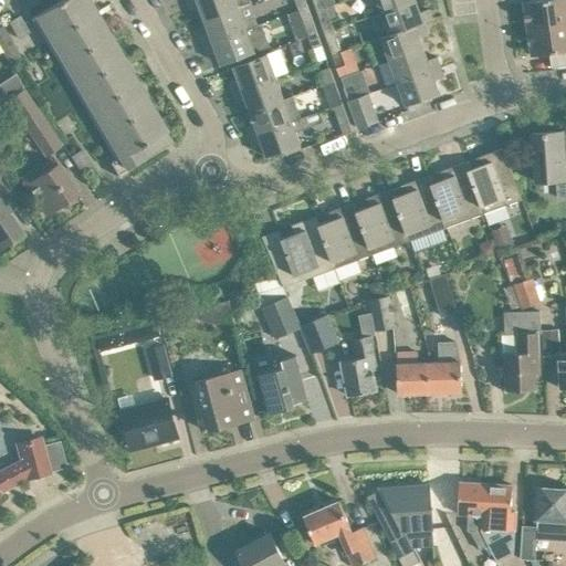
[(88,0),(61,0),(31,18),(32,20),(37,17),(119,157),(111,163),(118,177),(119,176),(118,174),(173,142),(165,128),(163,129),(158,122),(160,121),(152,105),(149,106),(144,98),(146,97),(137,82),(135,83),(130,75),(133,73),(123,58),(121,59),(116,51),(118,50),(109,34),(107,35),(103,28),(105,27),(95,11),(93,12),(88,4),(91,2),(88,0)]
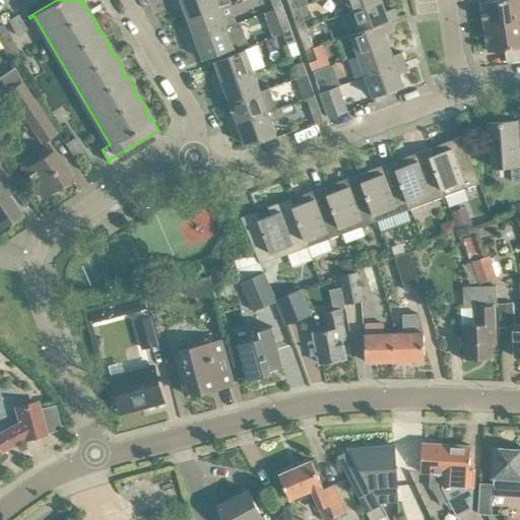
[(188,17),(219,6),(231,2),(230,0),(172,0),(176,9),(184,6),(188,17)]
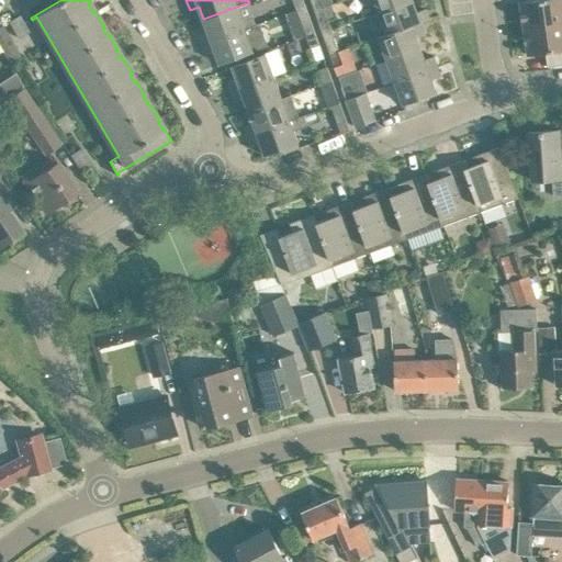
[(310,0),(314,10),(323,7),(321,0),(310,0)]
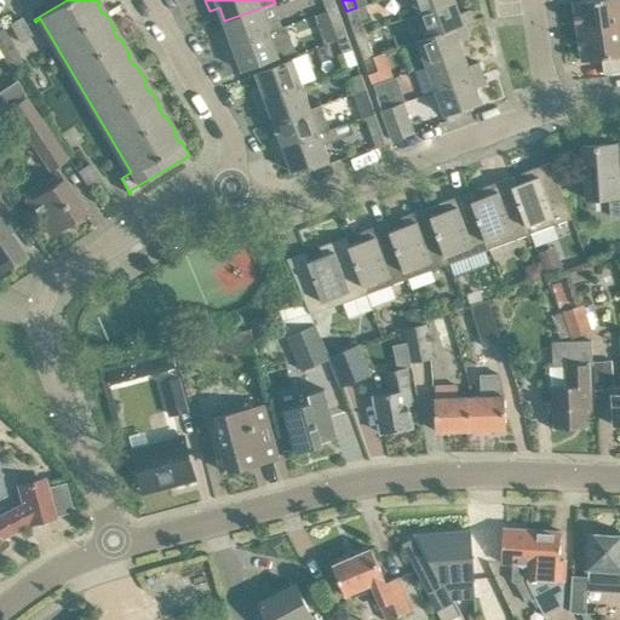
[(418,12),(452,0),(401,0),(403,4),(414,0),(418,12)]
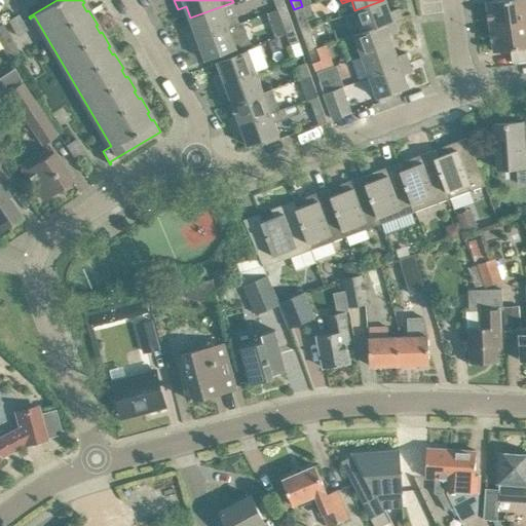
[(402,17),(399,8),(390,10),(386,0),(383,0),(354,10),(363,31),(363,32),(393,20),(393,21),(402,17)]
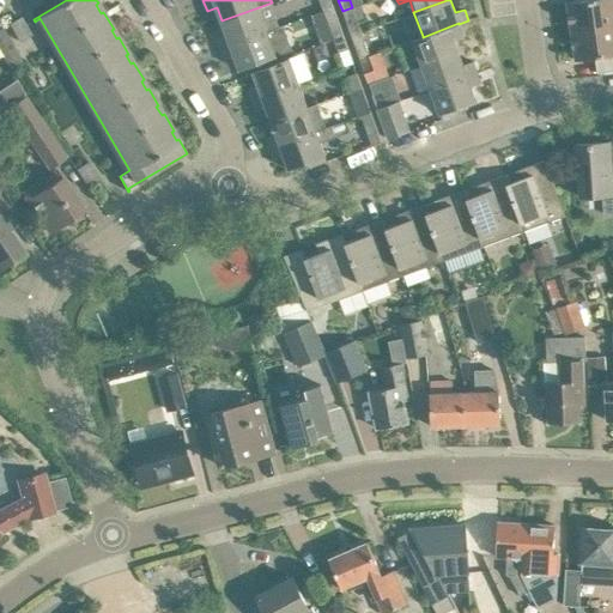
[(571,31),(612,24),(612,0),(578,0),(568,1),(571,31)]
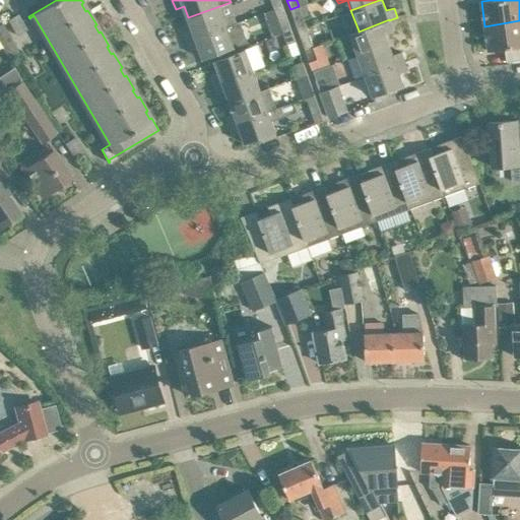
[(188,41),(226,26),(219,6),(188,17),(192,28),(184,31),(188,41)]
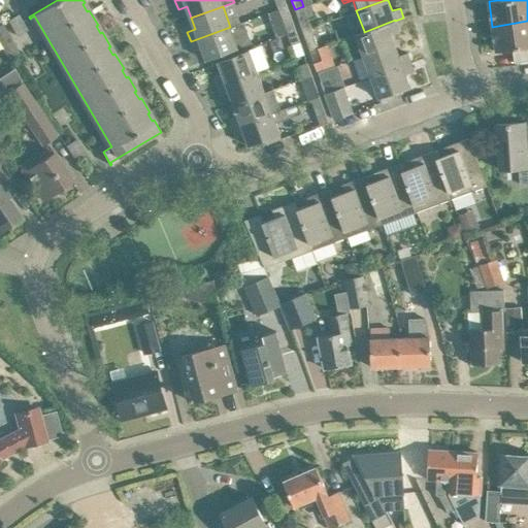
[(303,6),(295,9),(299,22),(308,19),(303,6)]
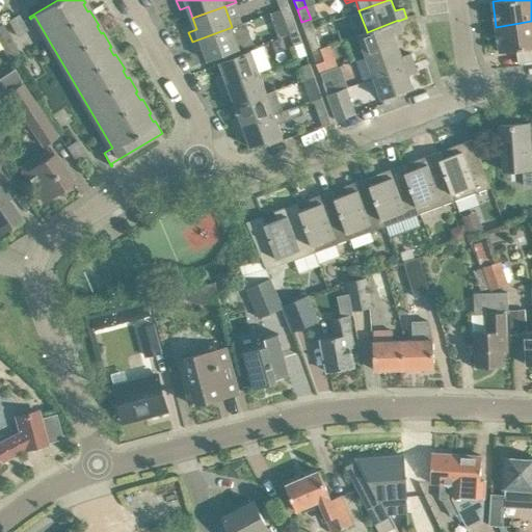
[(18,15),(8,21),(17,35),(27,30),(18,15)]
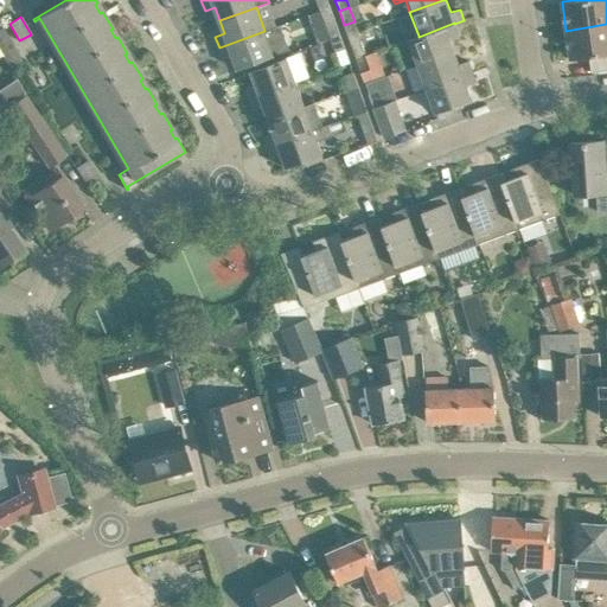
[(330,38),(340,34),(334,20),(325,24),(330,38)]
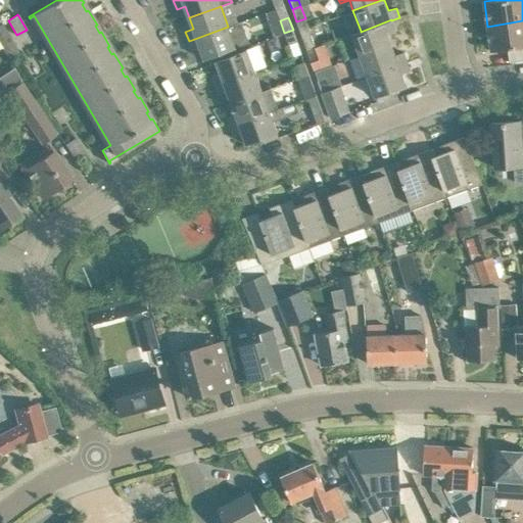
[(395,30),(391,20),(391,19),(361,32),(361,31),(352,34),(360,55),(391,44),(387,32),(395,30)]
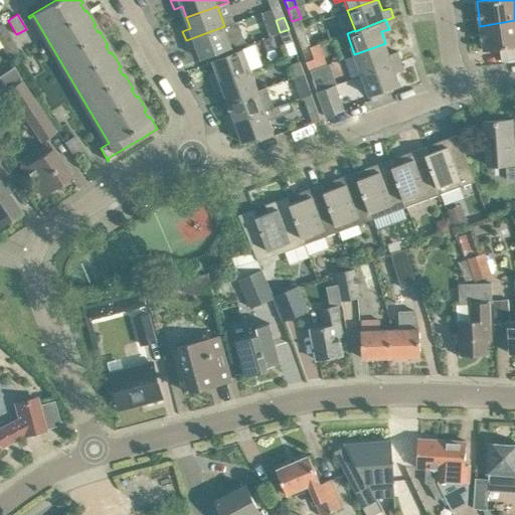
[(514,20),(480,26),(484,50),(507,47),(509,59),(502,60),(502,61),(514,58),(514,20)]
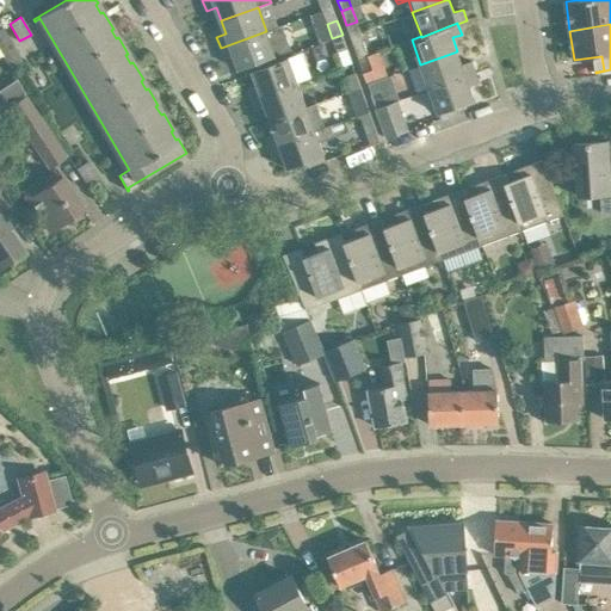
[(234,55),(239,69),(290,50),(281,25),(266,31),(221,48),(224,59),(234,55)]
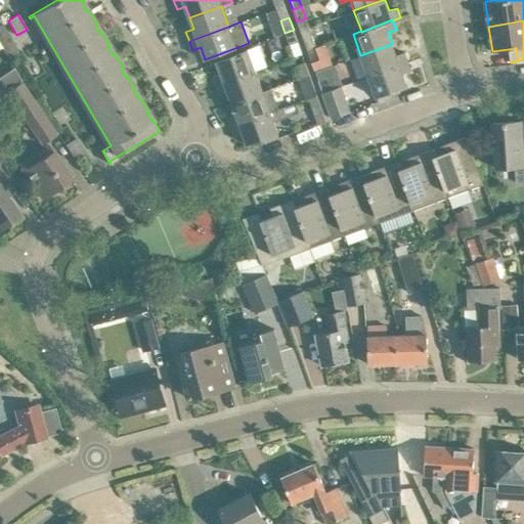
[(0,24),(0,42),(9,59),(19,53),(2,24),(0,24)]
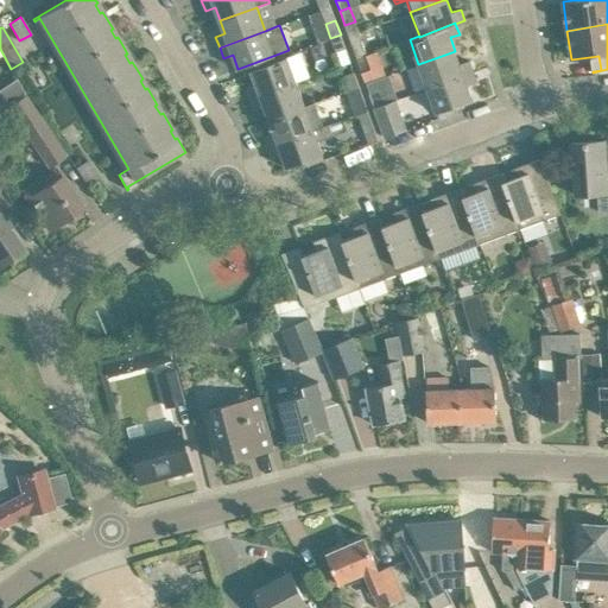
[(341,35),(330,38),(336,52),(341,65),(350,62),(346,49),(341,35)]
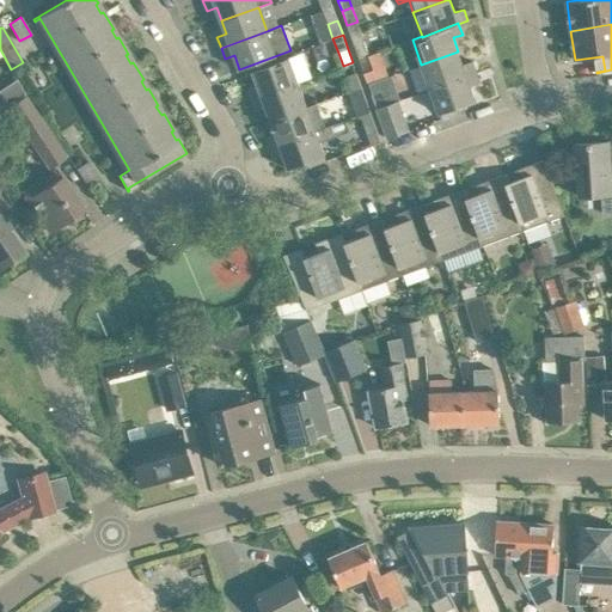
[(359,59),(369,55),(363,41),(354,44),(359,59)]
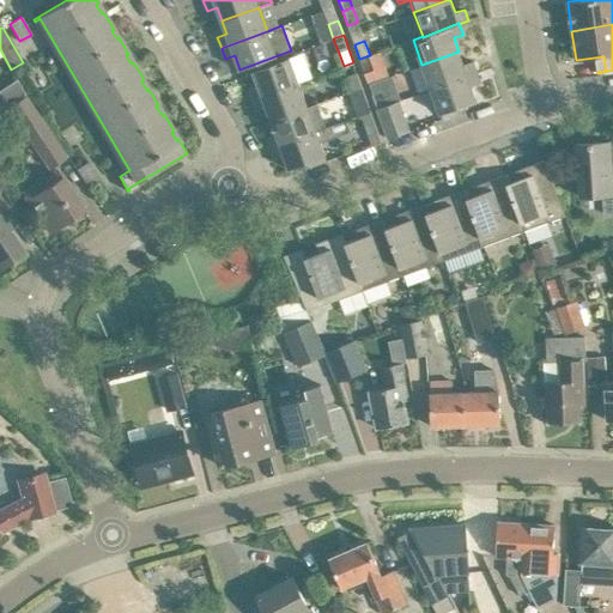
[(370,55),(359,59),(365,73),(369,84),(390,77),(381,52),(370,55)]
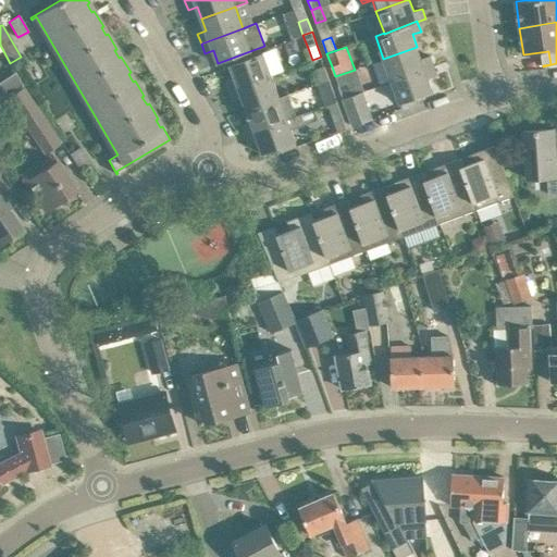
[(392,81),(433,65),(430,56),(421,59),(417,47),(383,59),(392,81)]
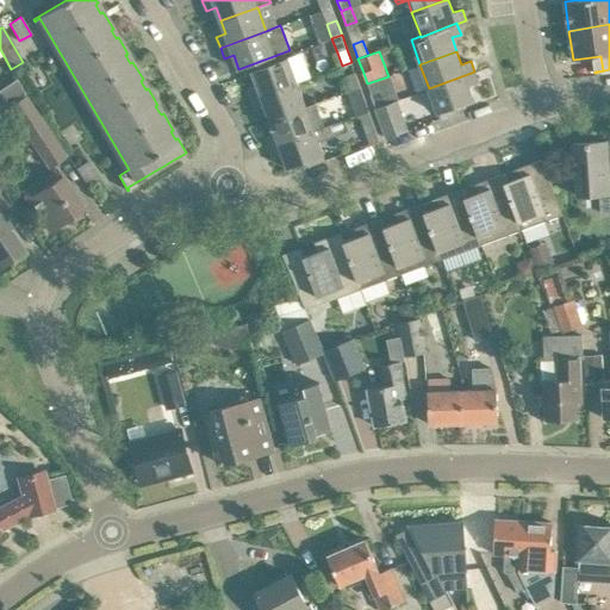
[(251,99),(297,82),(288,57),(251,70),(257,85),(248,88),(251,99)]
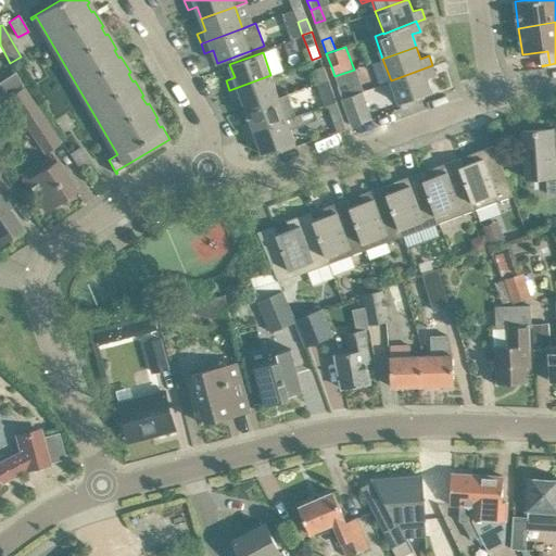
[(400,103),(432,91),(428,78),(436,75),(432,65),(391,80),(400,103)]
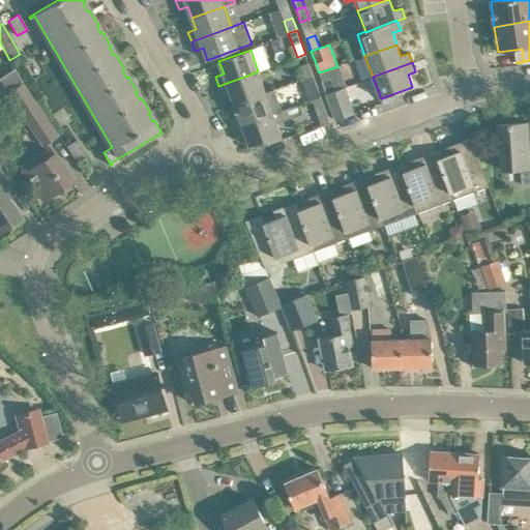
[(304,78),(313,75),(308,63),(300,65),(304,78)]
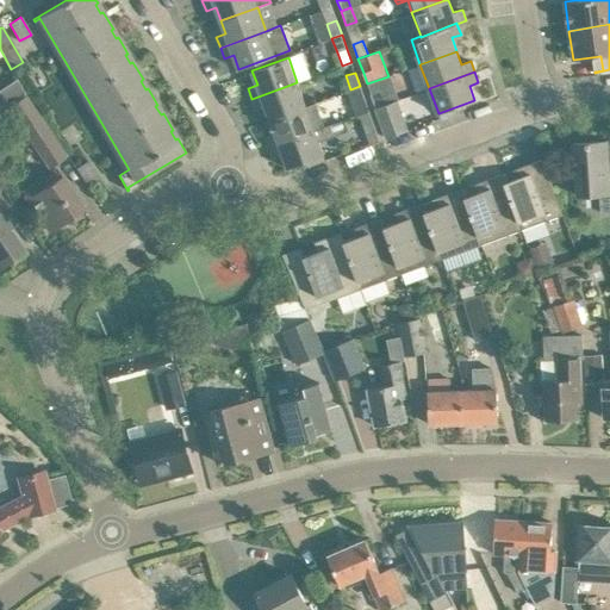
[(13,81),(0,89),(0,91),(10,105),(23,97),(13,81)]
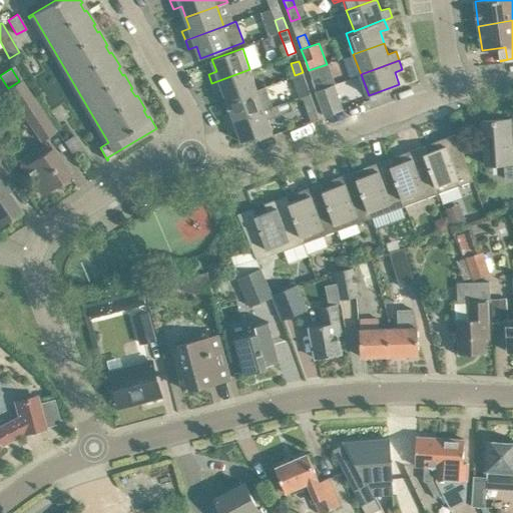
[(258,89),(249,69),(211,83),(214,92),(222,89),(227,100),(258,89)]
